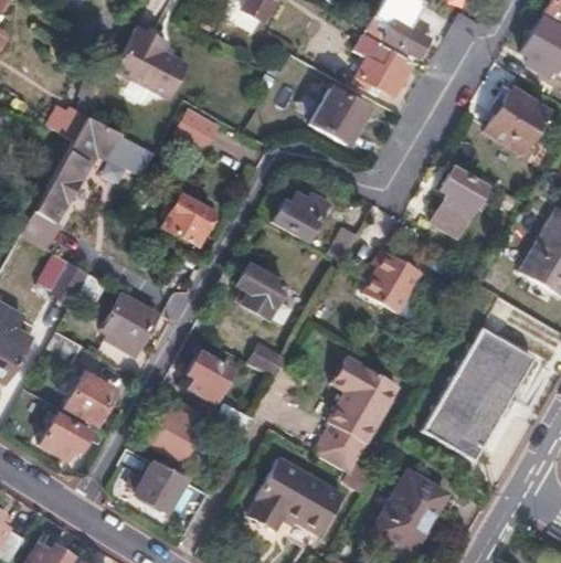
[(0,22),(0,9),(6,0),(0,0),(0,46),(3,46),(10,36),(8,28),(0,22)]
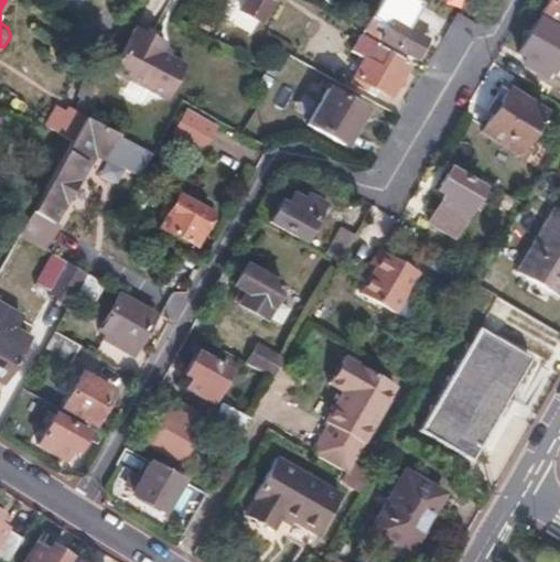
[(248,0),(244,8),(262,19),(275,0),(248,0)]
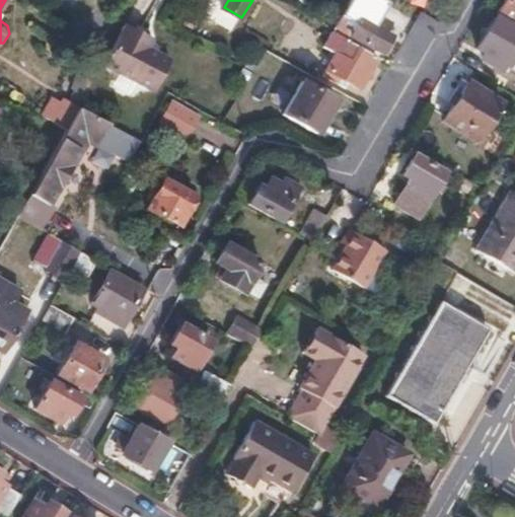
[(352,0),(337,25),(382,52),(392,32),(386,29),(390,22),(373,12),(379,0),(352,0)]
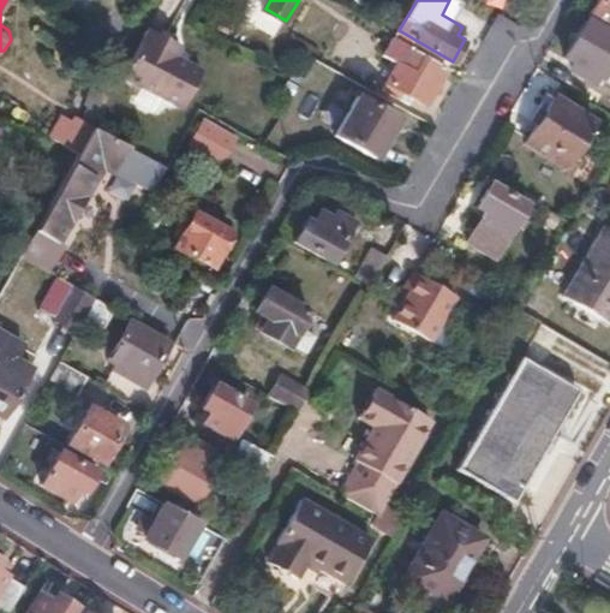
[(599,0),(592,12),(609,23),(609,0),(599,0)]
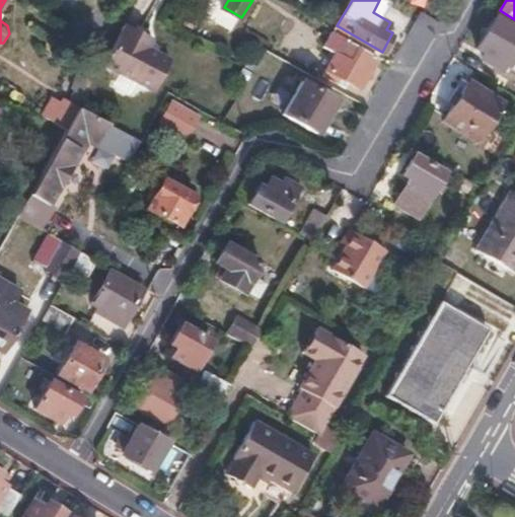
[(514,28),(496,16),(477,46),(491,53),(486,61),(497,69),(502,61),(508,65),(514,56),(514,28)]
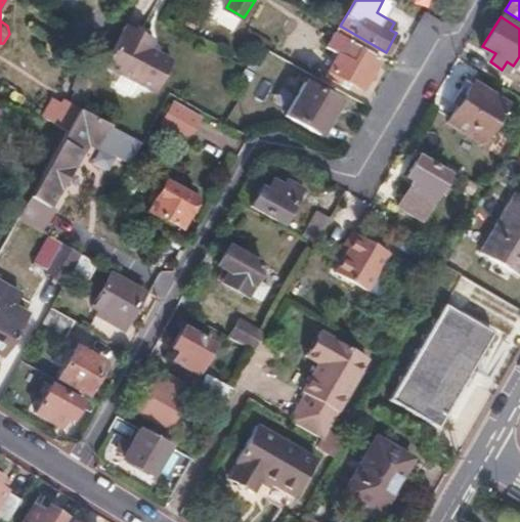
[(101,45),(107,36),(84,20),(78,30),(101,45)]
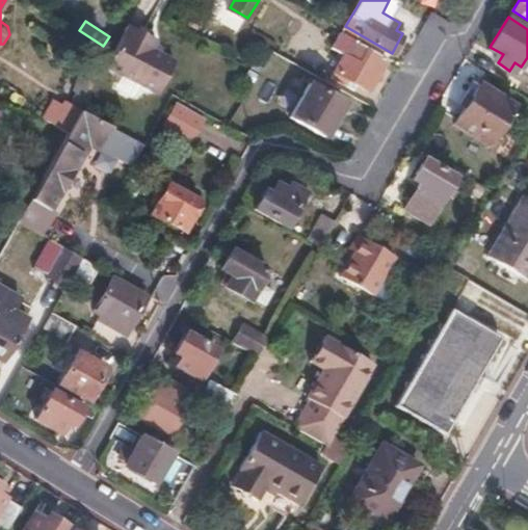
[(159,46),(164,36),(136,22),(112,63),(163,91),(182,59),(159,46)]
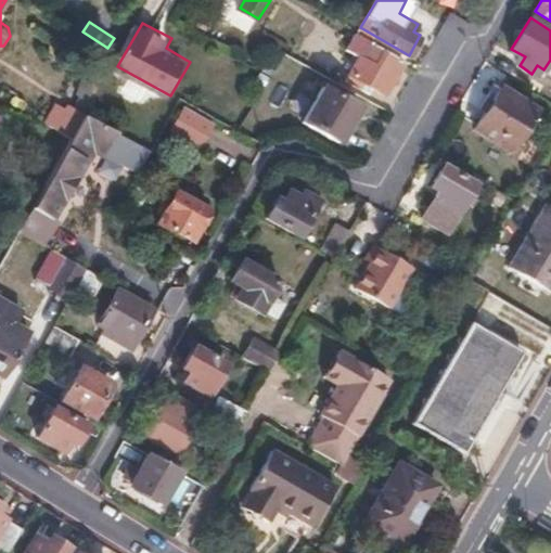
[(405,60),(371,41),(353,73),(386,92),(405,60)]
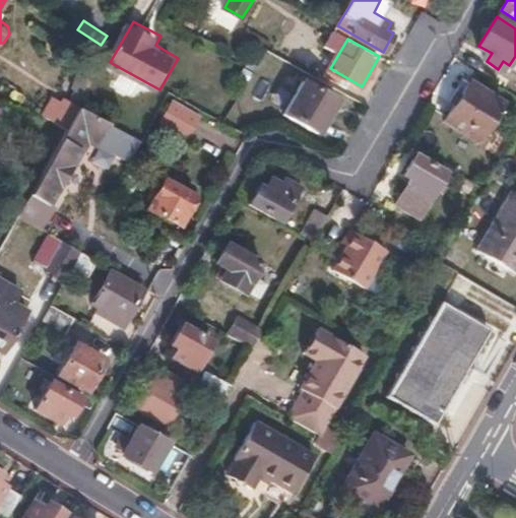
[(306,81),(287,113),(320,131),(338,100),(306,81)]
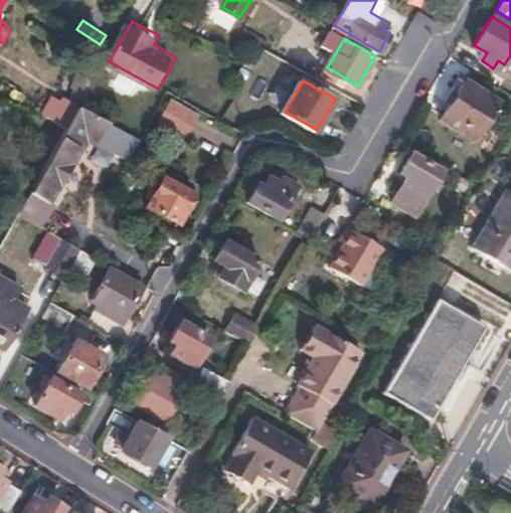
[(442,117),(475,138),(498,103),(465,81),(442,117)]
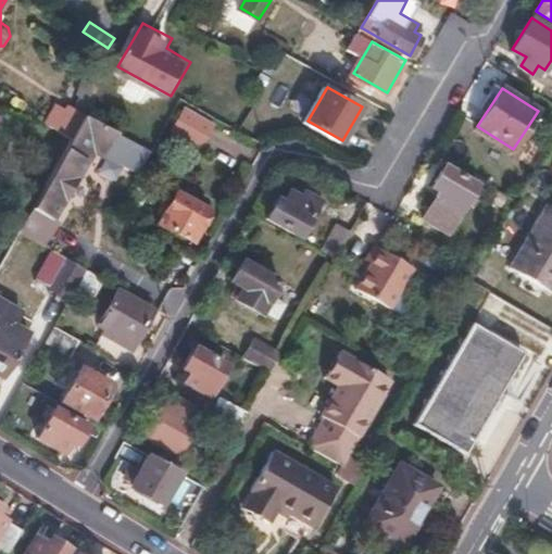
[(49,123),(75,137),(87,117),(85,115),(72,109),(70,112),(59,105),(49,123)]
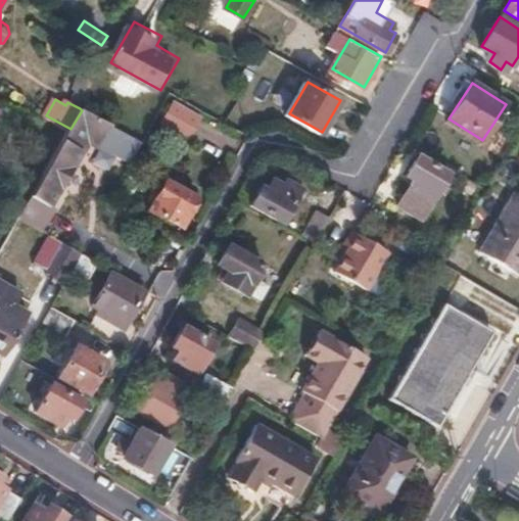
[(178,102),(170,115),(196,131),(203,116),(178,102)]
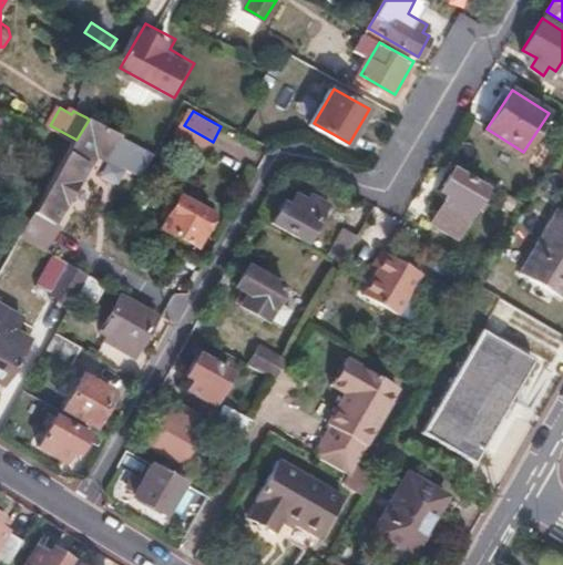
[(77,140),(36,212),(58,225),(89,170),(98,155),(108,161),(108,158),(121,136),(89,120),(77,140)]
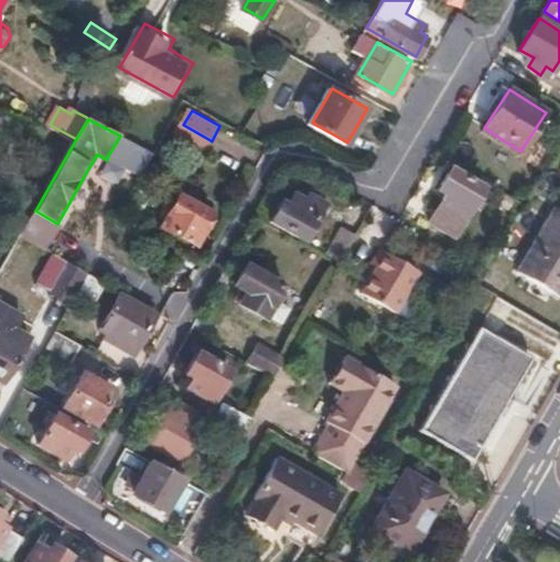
[(157,154),(120,136),(107,158),(143,177),(157,154)]
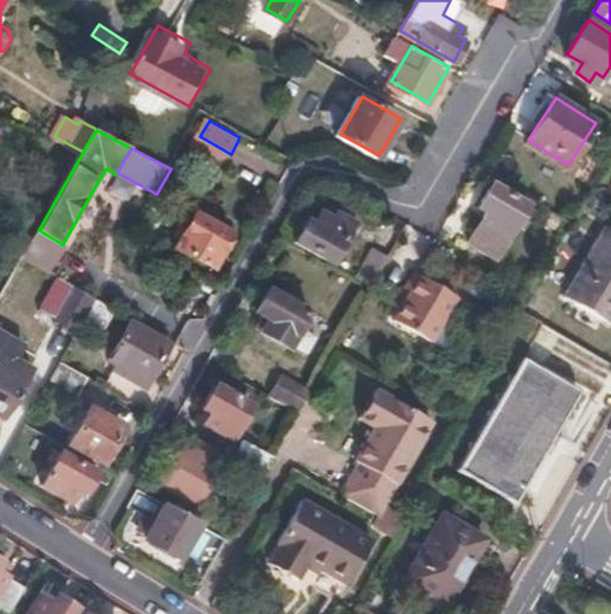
[(492,184),(479,207),(488,213),(470,244),(496,260),(528,206),(492,184)]
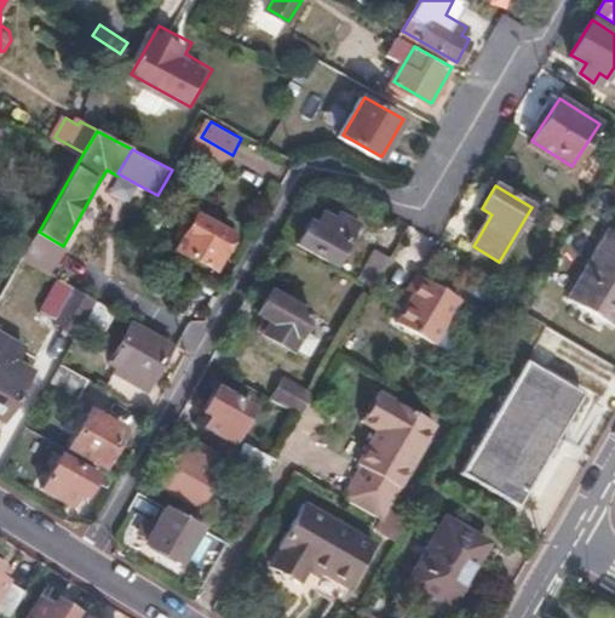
[(199,213),(179,246),(217,268),(236,235),(199,213)]
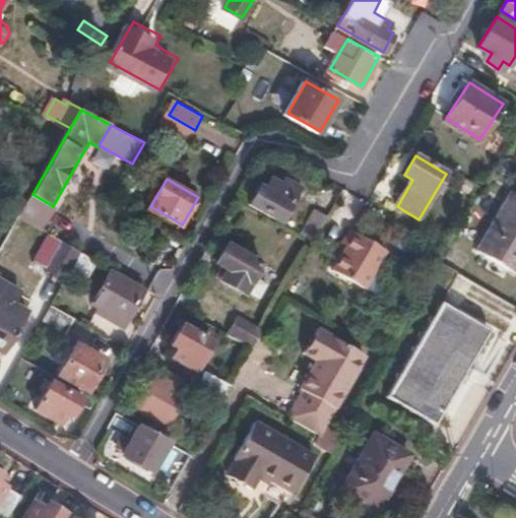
[(300,187),(285,179),(282,185),(271,179),(265,191),(259,187),(251,202),(282,219),(300,187)]
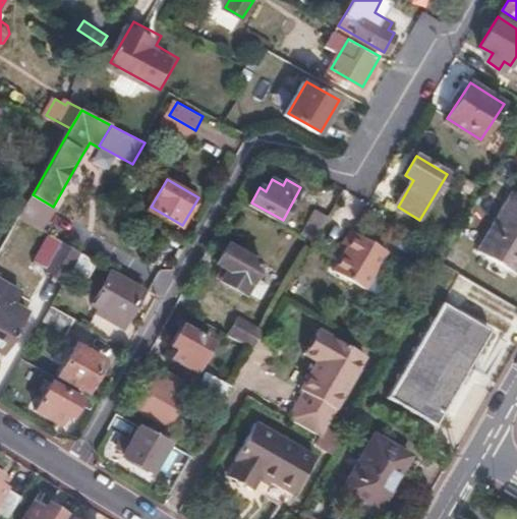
[(516,191),(513,189),(478,248),(516,270),(516,191)]
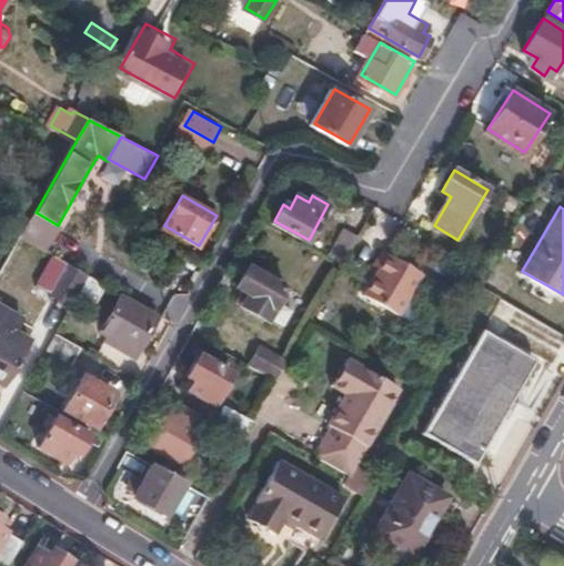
[(329,255),(343,264),(359,235),(345,228),(329,255)]
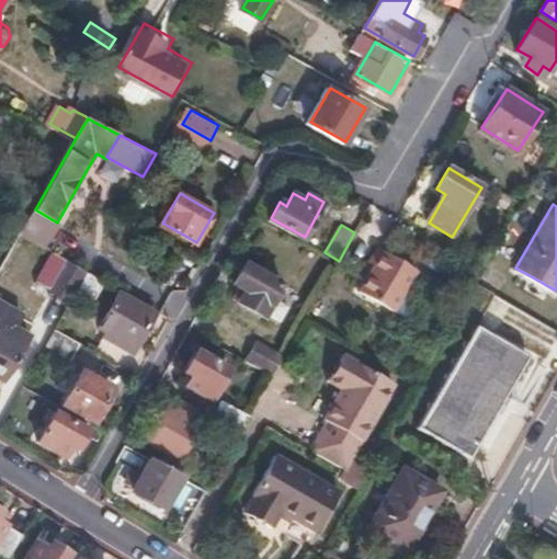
[(89,272),(97,259),(67,243),(61,257),(89,272)]
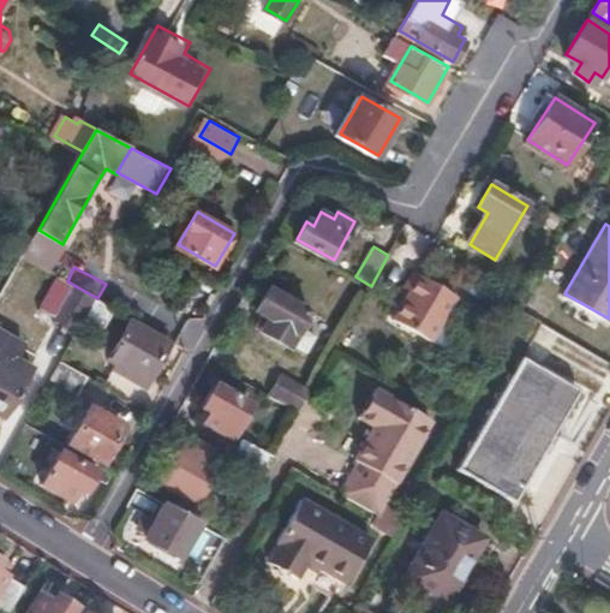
[(405,286),(412,291),(422,273),(416,269),(405,286)]
